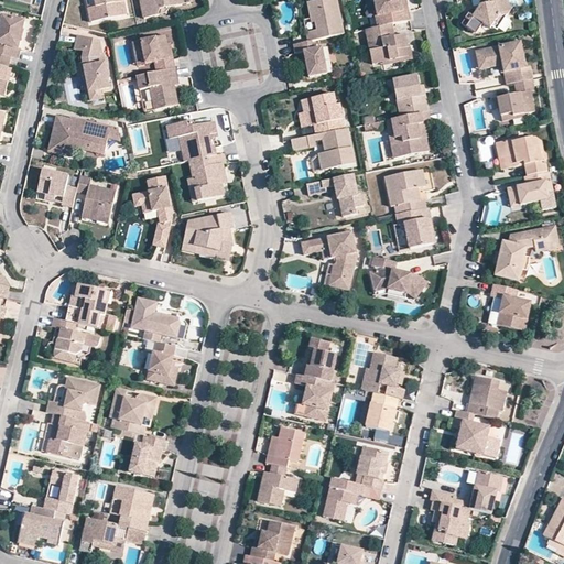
[(95,0),(97,10),(89,12),(93,24),(128,18),(123,0),(95,0)]
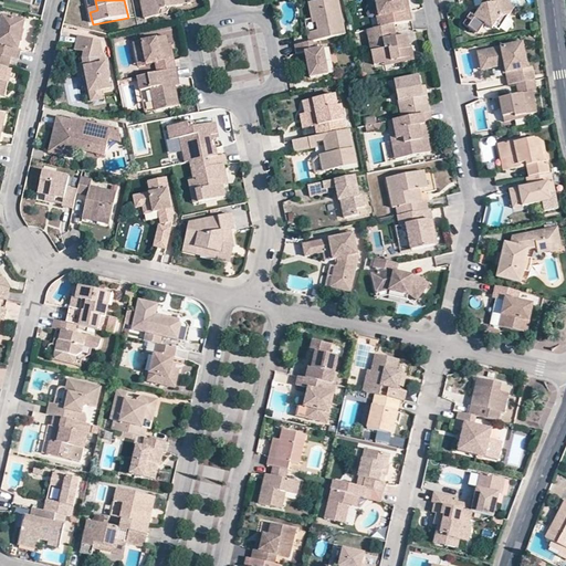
[(143,0),(147,19),(160,17),(164,11),(169,14),(171,9),(184,7),(181,1),(180,0),(143,0)]
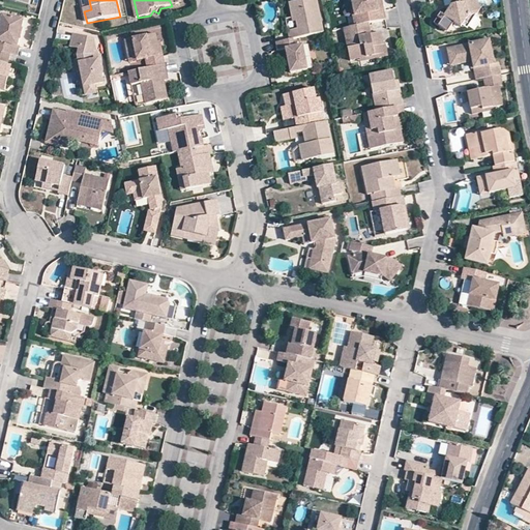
[(297,0),(289,2),(291,16),(296,16),(297,20),(299,27),(288,29),(291,38),(293,38),(323,32),(315,0),(297,0)]
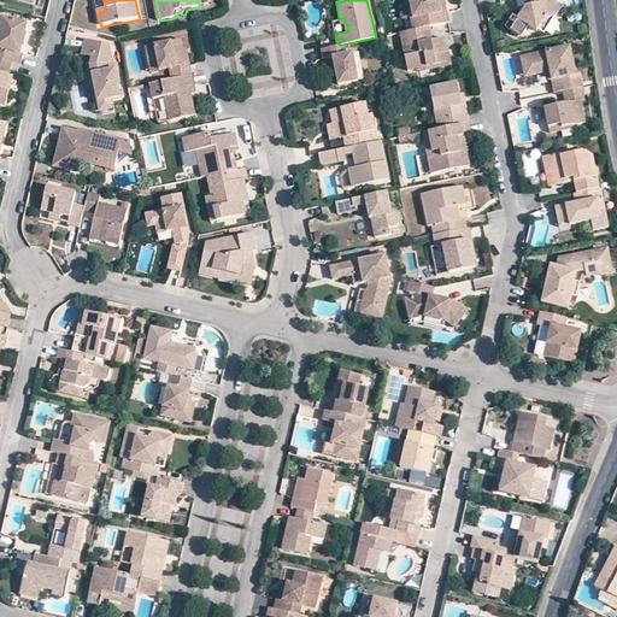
[(440,12),(438,1),(436,0),(405,0),(410,18),(407,19),(410,30),(428,27),(446,23),(444,11),(440,12)]
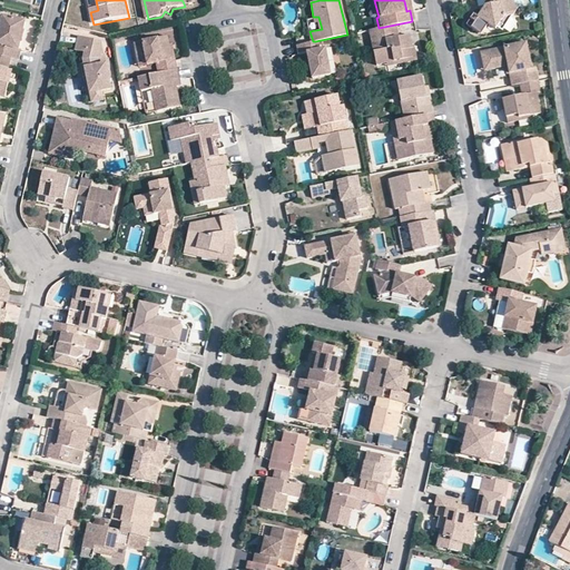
[(488,0),(489,2),(485,7),(477,17),(472,13),(465,23),(477,32),(482,31),(485,26),(492,29),(494,29),(505,15),(510,18),(518,8),(510,1),(510,0),(488,0)]
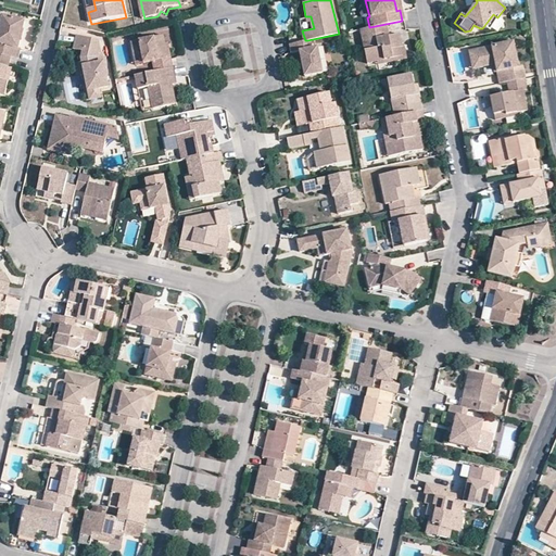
[(21,33),(23,28),(24,20),(2,14),(0,25),(0,52),(10,54),(17,57),(20,47),(19,47),(20,38),(19,37),(20,33),(21,33)]
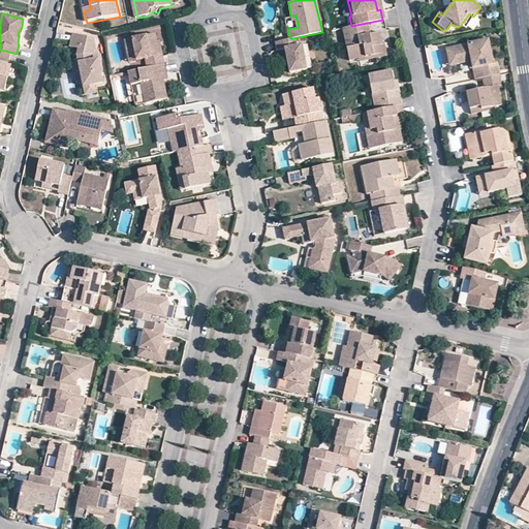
[(464,30),(473,17),(469,13),(459,27),(464,30)]
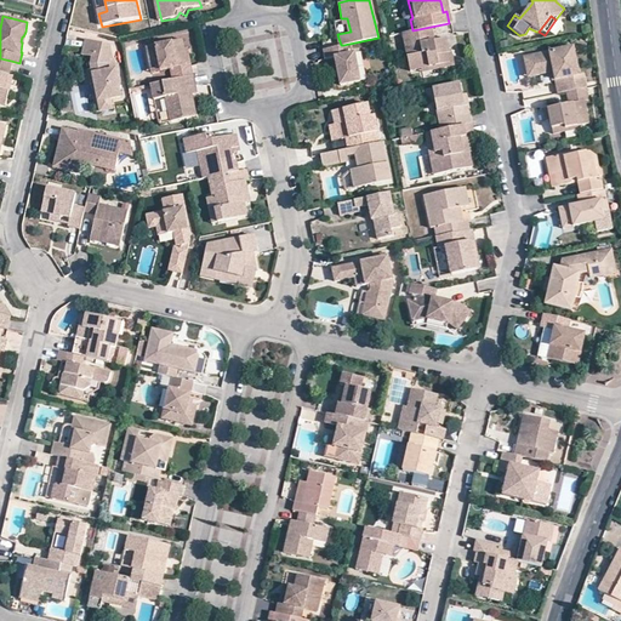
[(431,27),(412,30),(404,33),(411,68),(422,67),(450,61),(448,50),(450,50),(446,36),(440,38),(440,43),(434,44),(433,39),(431,27)]
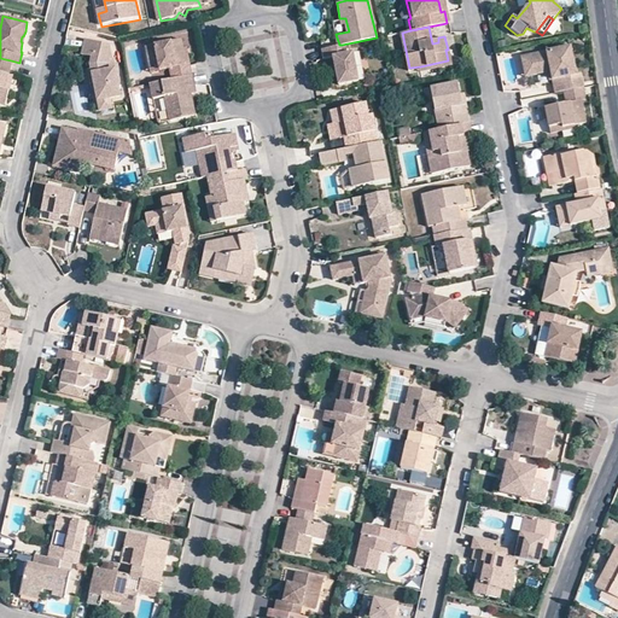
[(115,46),(88,40),(85,54),(95,57),(94,62),(97,68),(99,83),(101,100),(115,98),(124,95),(118,70),(114,70),(112,63),(114,57),(117,58),(115,46)]
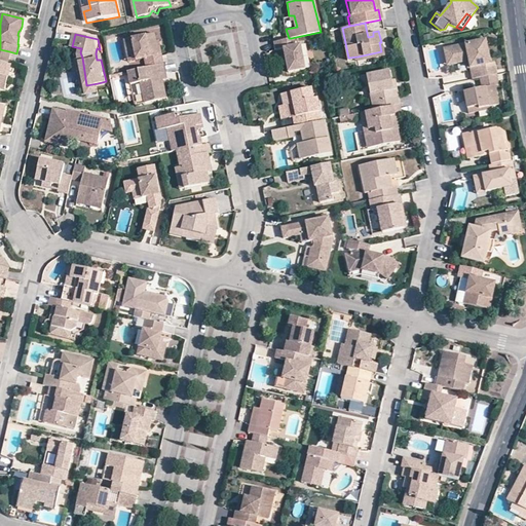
[(158,46),(157,41),(156,34),(133,38),(138,60),(146,58),(148,67),(165,64),(162,45),(158,46)]
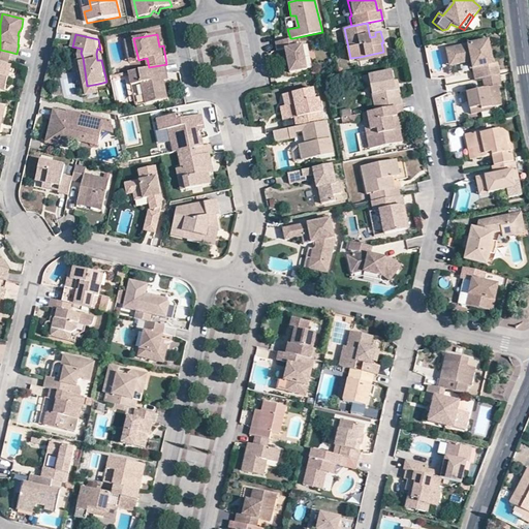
[(285,48),(287,54),(289,54),(290,59),(288,59),(291,71),(308,68),(303,44),(294,45),(292,38),(290,38),(277,41),(279,49),(285,48)]
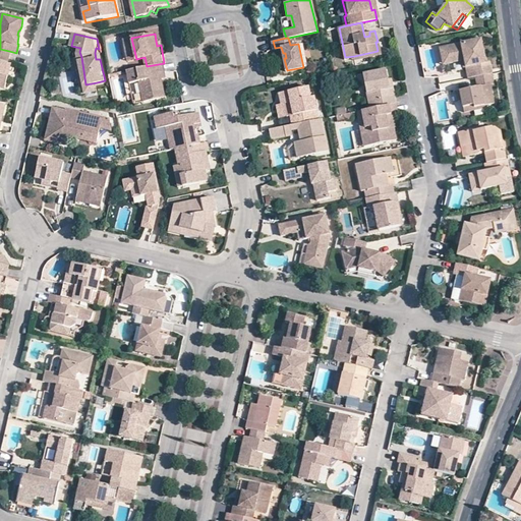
[(478,41),(469,42),(471,50),(480,48),(478,41)]
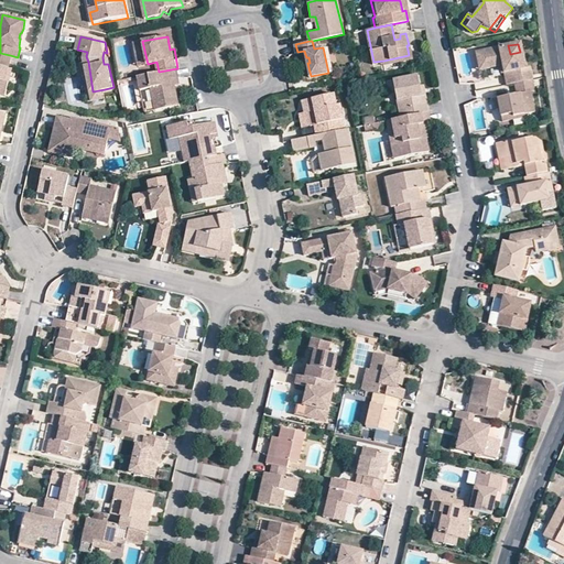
[(410,45),(409,45),(407,45),(409,55),(383,61),(384,64),(413,58),(410,45)]
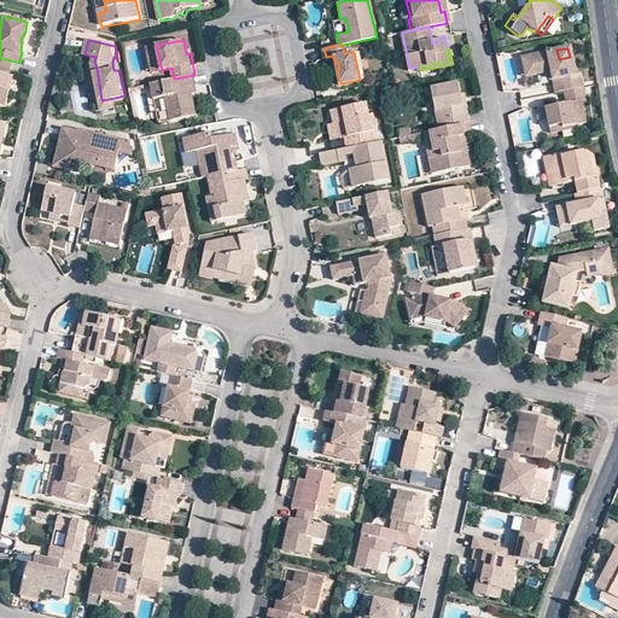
[(557,50),(524,56),(529,76),(547,71),(554,70),(557,79),(551,80),(553,94),(563,92),(582,88),(579,74),(573,75),(570,57),(559,59),(557,50)]
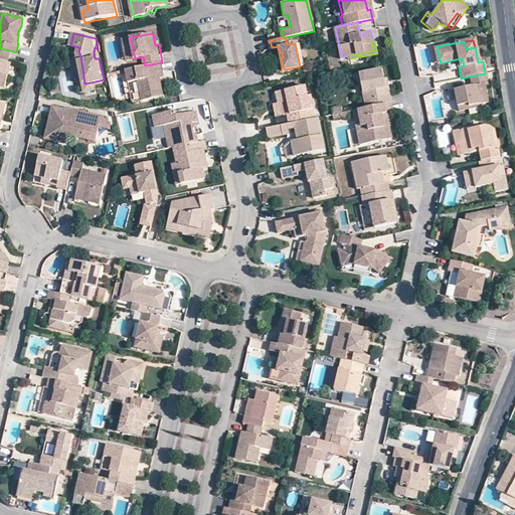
[(441,63),(437,46),(432,47),(436,64),(441,63)]
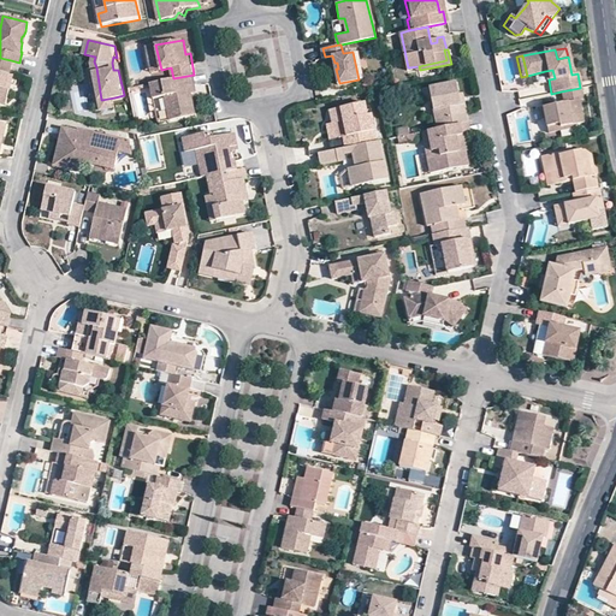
[(9,73),(11,60),(0,58),(0,100),(7,101),(10,87),(5,87),(9,73)]
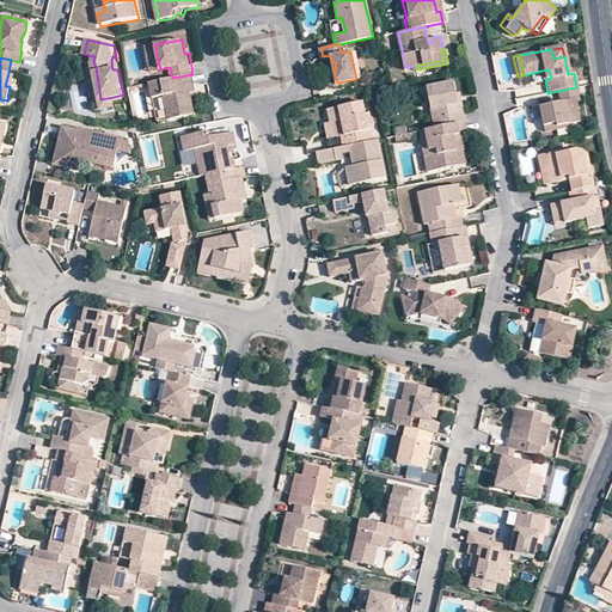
[(549,69),(542,71),(542,79),(545,79),(551,78),(549,69)]
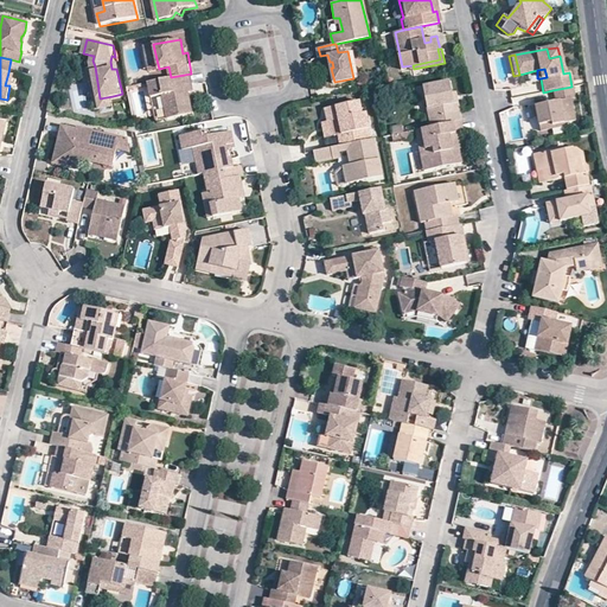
[(191,74),(171,77),(152,82),(154,96),(164,94),(170,117),(193,112),(190,91),(189,89),(186,89),(185,85),(193,84),(191,74)]
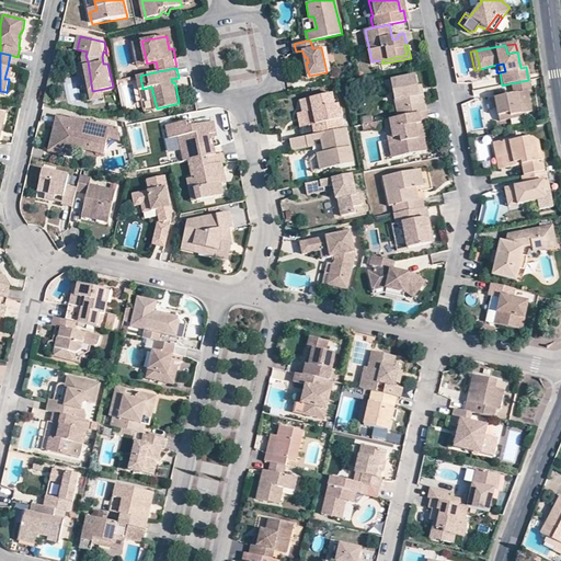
[(419,93),(416,84),(414,77),(391,81),(399,117),(425,112),(422,93),(419,93)]
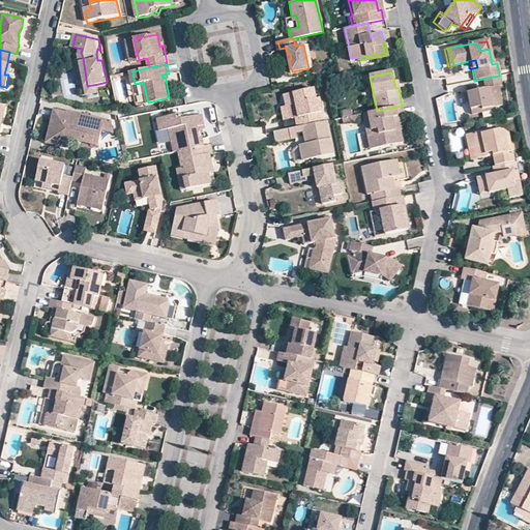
[(499,76),(482,79),(484,87),(481,88),(481,91),(478,92),(477,88),(466,91),(468,101),(471,114),(482,111),(482,109),(493,107),(502,105),(498,86),(501,86),(499,76)]
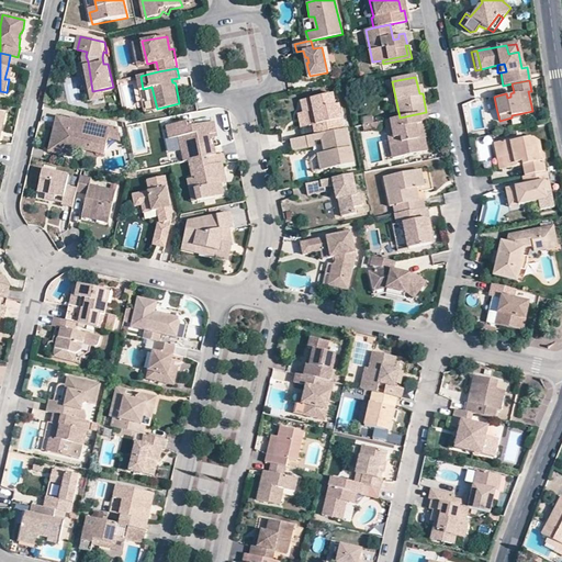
[(104,89),(92,91),(94,101),(107,98),(104,89)]
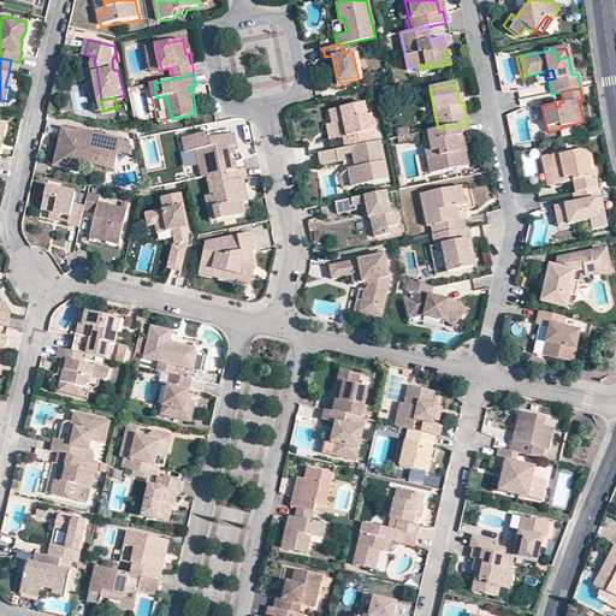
[(336,108),(339,122),(347,120),(350,135),(347,136),(348,147),(379,141),(373,113),(369,113),(367,101),(336,108)]
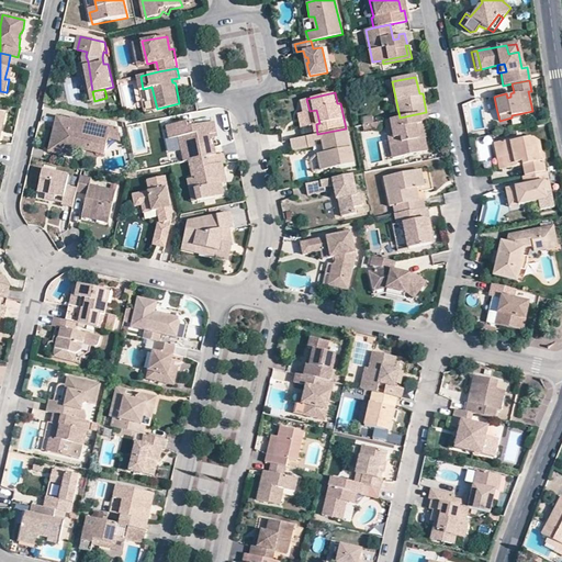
[(316,110),(310,111),(305,112),(301,112),(303,126),(316,124),(319,123),(316,110)]
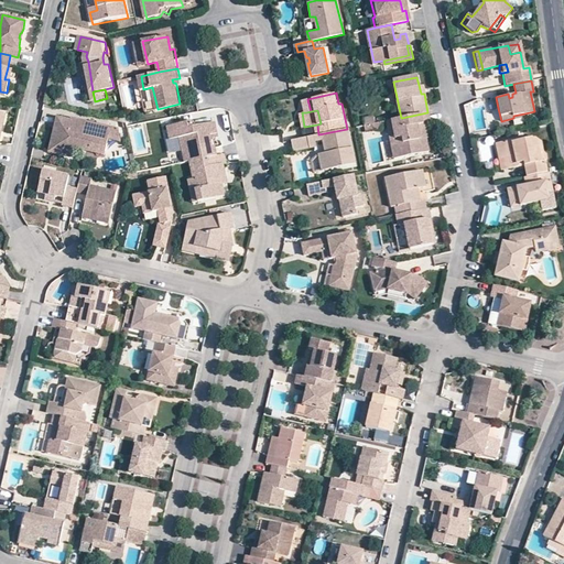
[(427,112),(401,118),(391,120),(394,134),(392,136),(394,144),(399,143),(401,156),(429,151),(426,138),(422,139),(421,134),(424,133),(423,125),(427,123),(430,123),(427,112)]
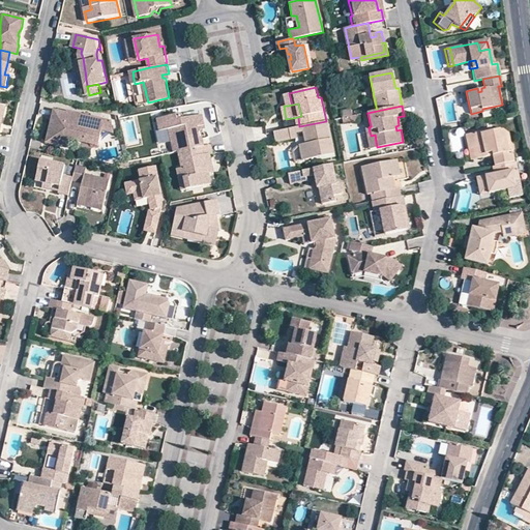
[(69,112),(58,109),(55,121),(50,142),(75,147),(77,139),(87,142),(91,138),(102,141),(105,128),(108,118),(82,112),(76,116),(72,112),(69,112)]
